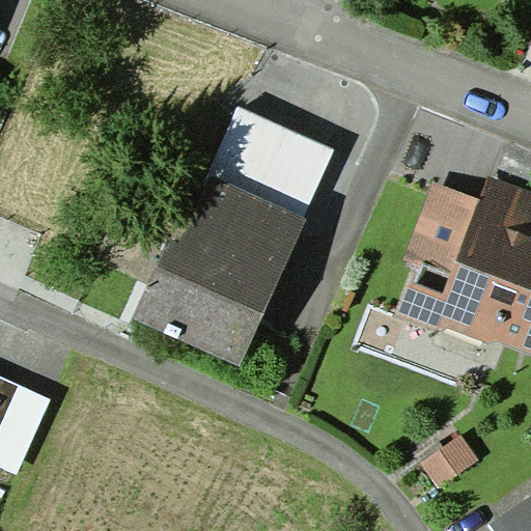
[(210,174),(304,217),(334,149),(240,107),(210,174)]
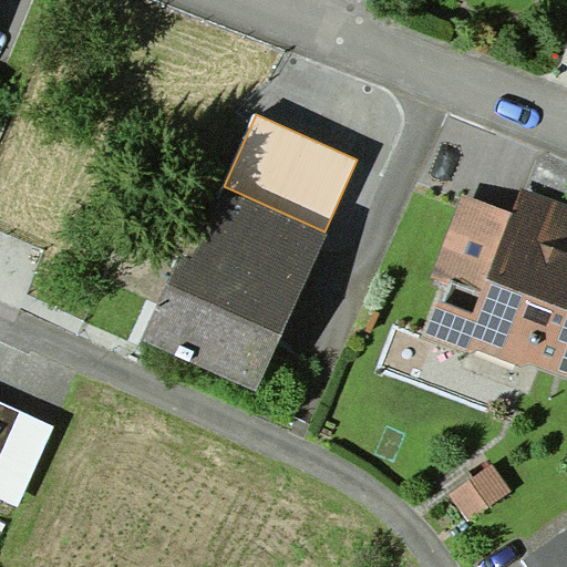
[(140,339),(256,391),(328,233),(325,232),(224,186),(191,258),(179,253),(140,339)]
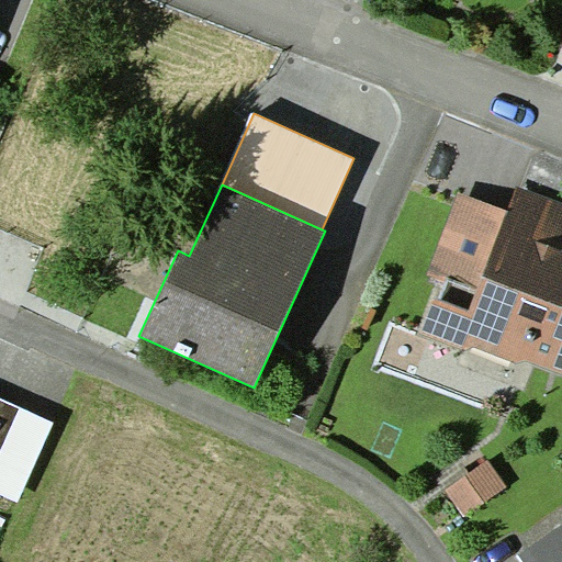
[(561,202),(518,186),(507,211),(478,289),(451,279),(449,283),(444,299),(436,295),(420,335),(468,352),(474,348),(520,364),(528,360),(561,373),(561,202)]
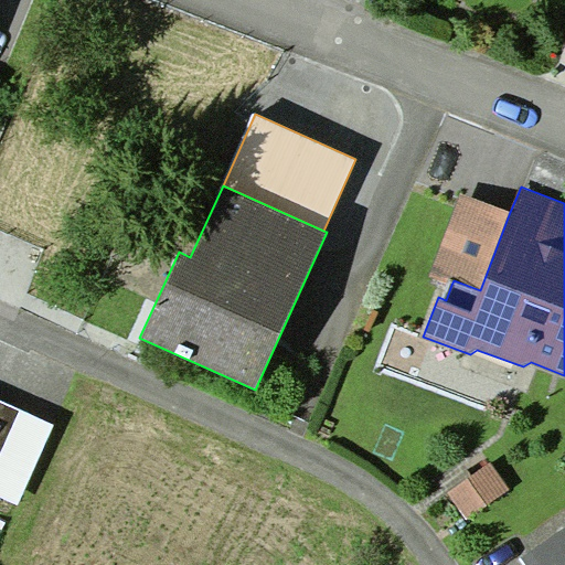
[(480,290),(510,212),(462,193),(430,277),(451,285),(454,280),(480,290)]
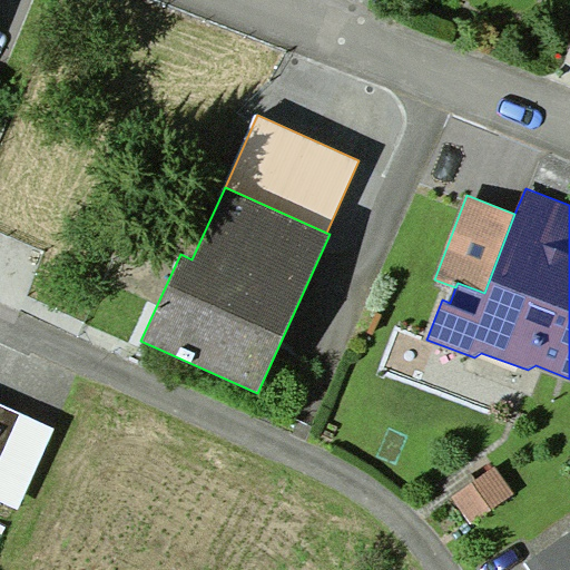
[(0,501),(18,509),(53,429),(0,404),(0,501)]
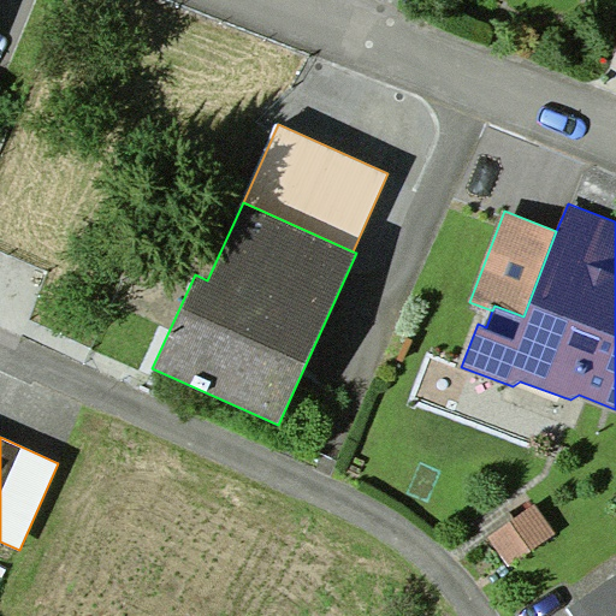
[(537,504),(491,537),(510,564),(557,533),(537,504)]
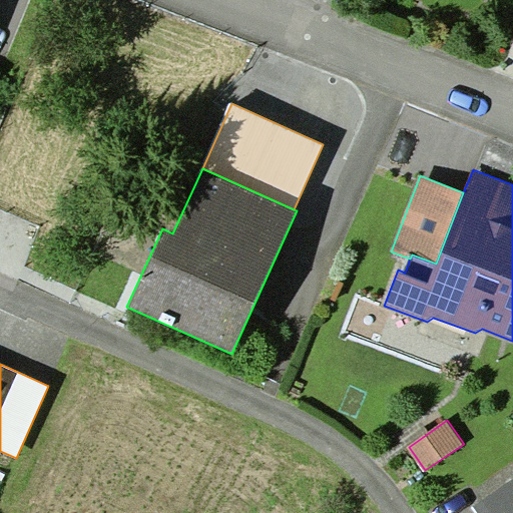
[(512,512),(512,478),(473,507),(477,512),(512,512)]
